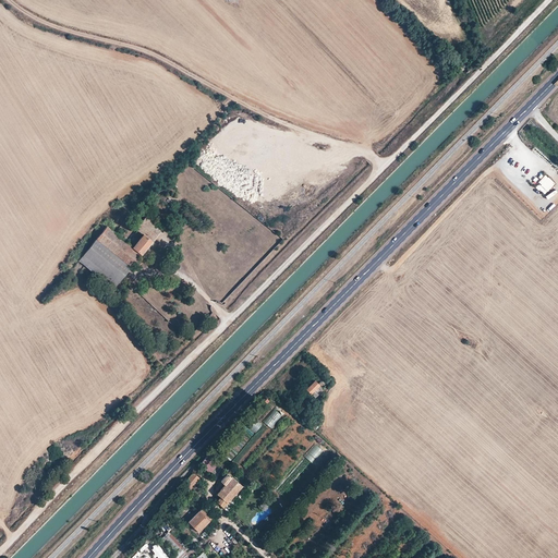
[(541,180),(538,182),(542,185),(540,187),(546,194),(555,184),(546,176),(543,179),(541,176),(538,178),(541,180)]
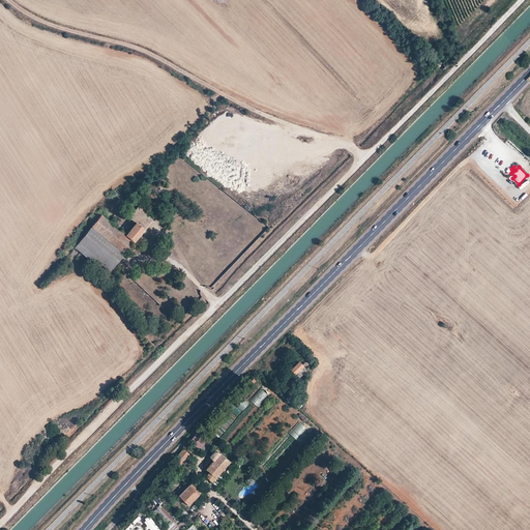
[(526,194),(518,201),(520,204),(529,197),(526,194)]
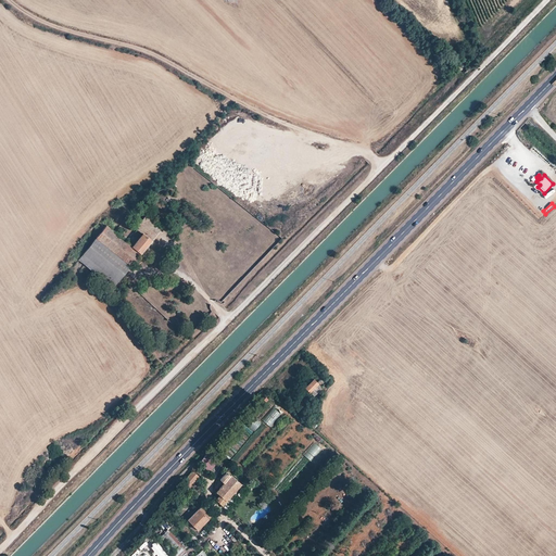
[(78,260),(112,288),(151,241),(150,240),(161,228),(156,225),(161,220),(156,217),(153,222),(146,215),(135,228),(141,235),(136,241),(131,247),(121,238),(106,226),(78,260)]
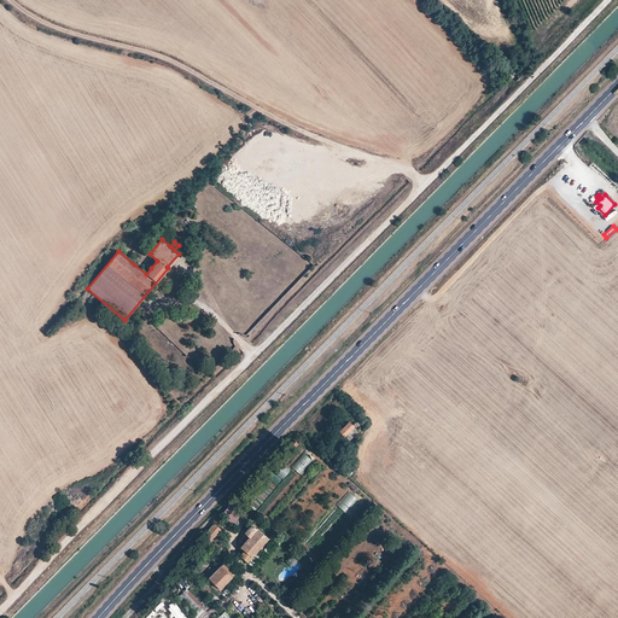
[(134,264),(146,274),(151,268),(139,258),(134,264)]
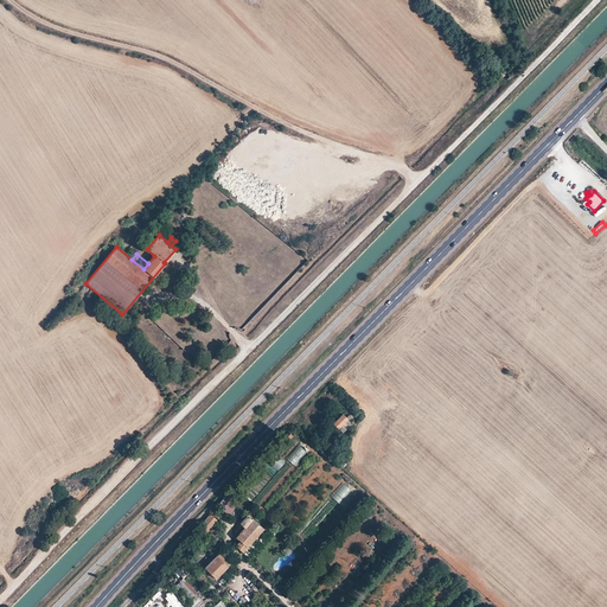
[(332,423),(337,429),(339,428),(344,433),(345,432),(346,433),(351,428),(350,427),(352,425),(351,423),(355,420),(349,415),(346,417),(342,413),(332,423)]
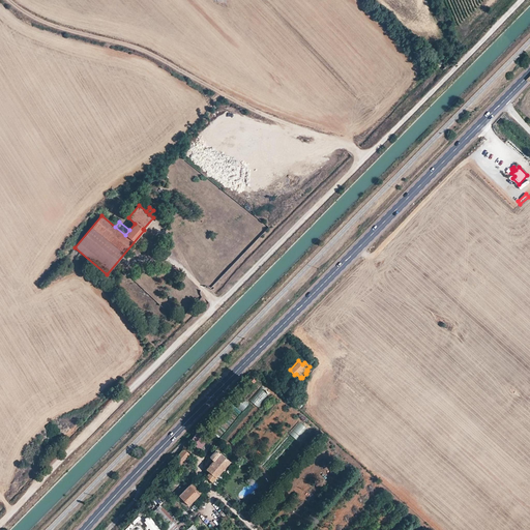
[(261,387),(253,403),(260,407),(268,391),(261,387)]
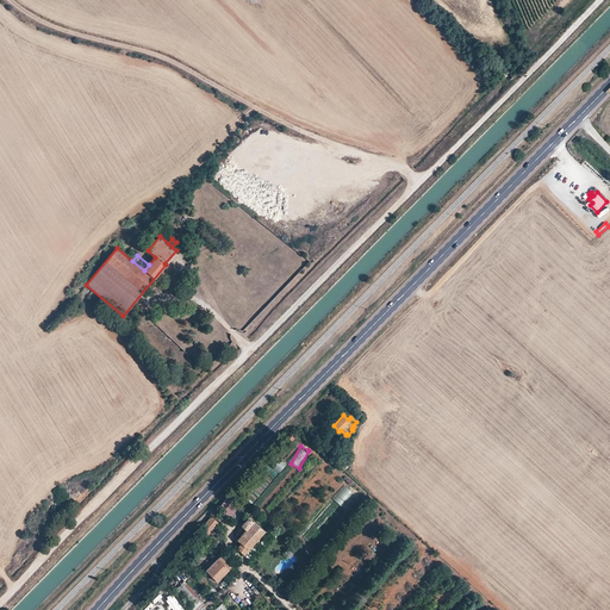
[(218,508),(222,510),(226,504),(231,508),(232,505),(224,499),(218,508)]
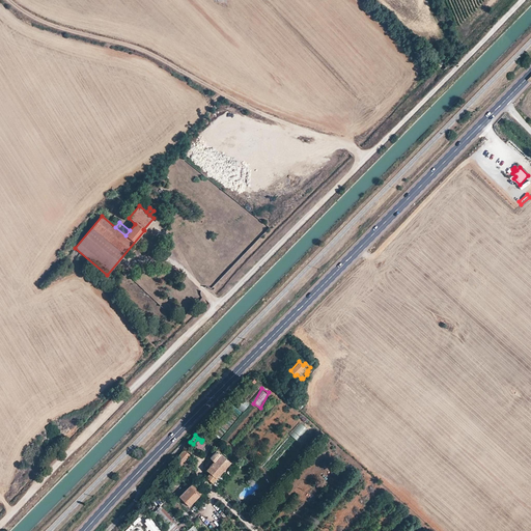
[(174,460),(180,467),(190,455),(183,450),(174,460)]
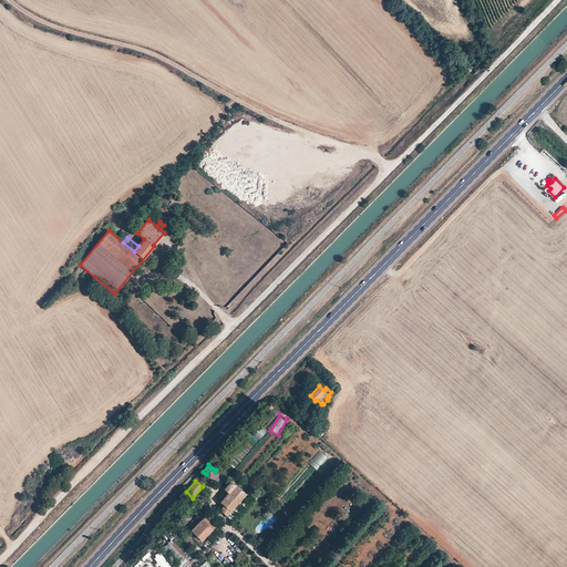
[(218,511),(226,516),(246,494),(230,482),(223,490),(227,493),(220,503),(224,505),(218,511)]
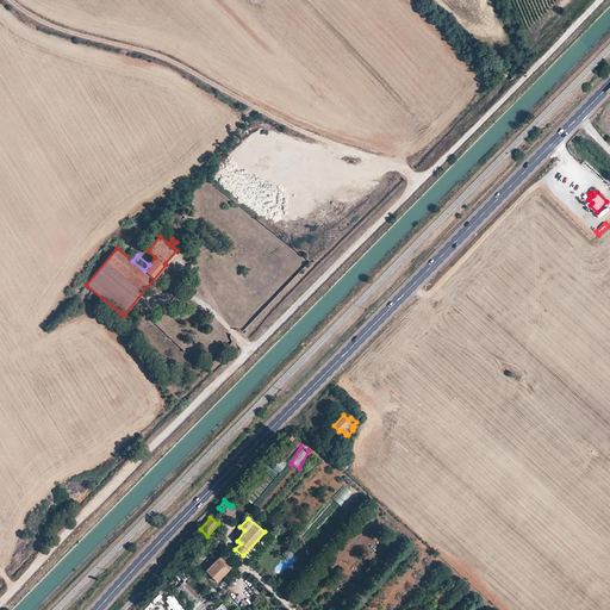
[(205,571),(216,582),(231,566),(221,556),(217,560),(217,559),(205,571)]
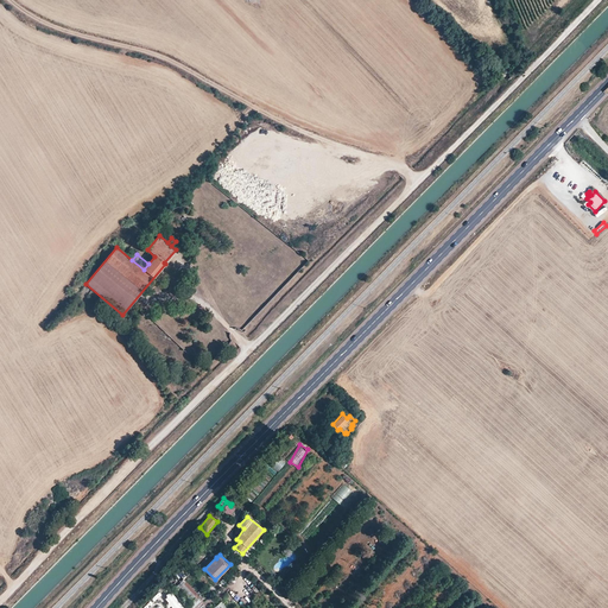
[(175,588),(190,605),(197,599),(194,595),(196,594),(184,580),(175,588)]
